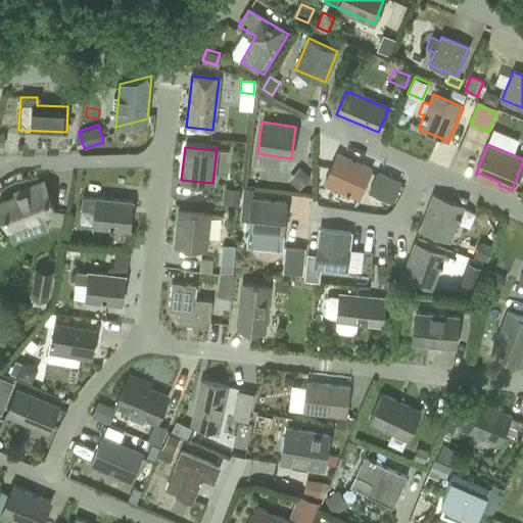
[(358,199),(370,171),(371,169),(337,154),(324,184),(358,199)]
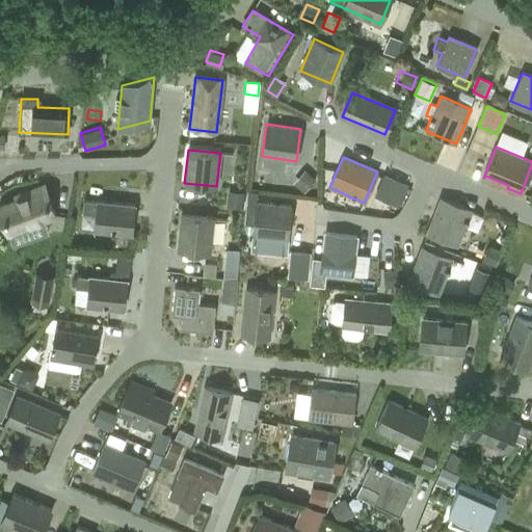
[(307,173),(296,184),(304,191),(315,180),(307,173)]
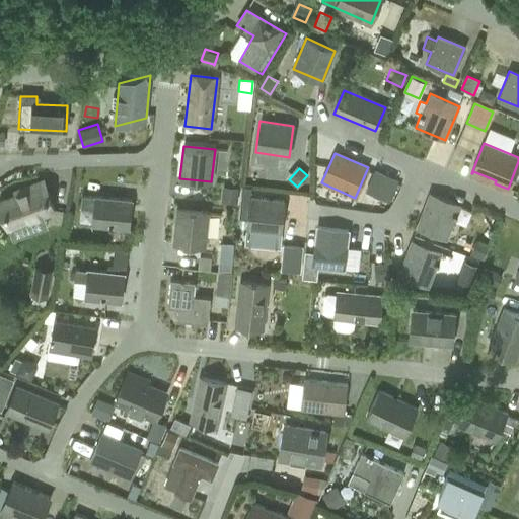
[(376,170),(371,180),(392,190),(397,179),(376,170)]
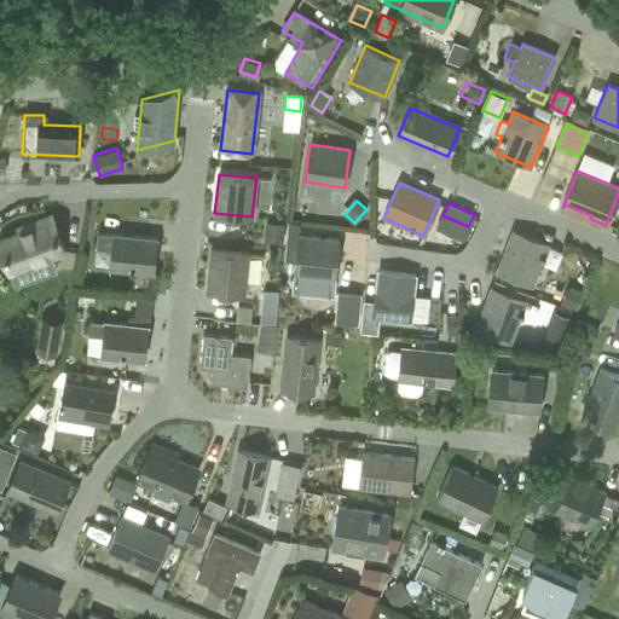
[(29,224),(30,229),(0,239),(0,248),(9,271),(64,250),(51,215),(29,224)]
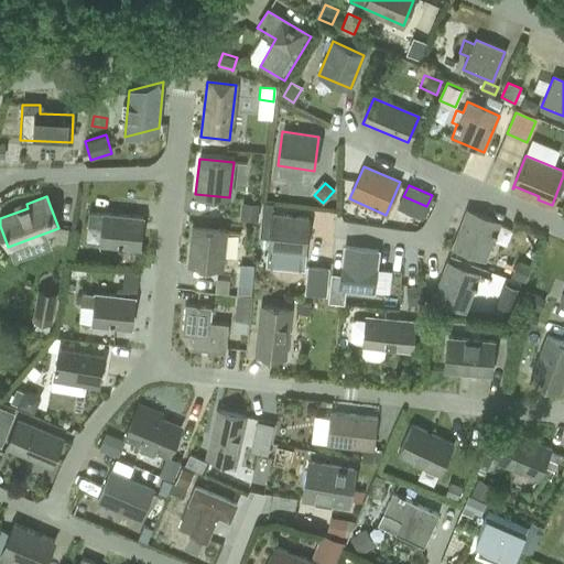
[(242,203),(240,219),(256,220),(258,204),(242,203)]
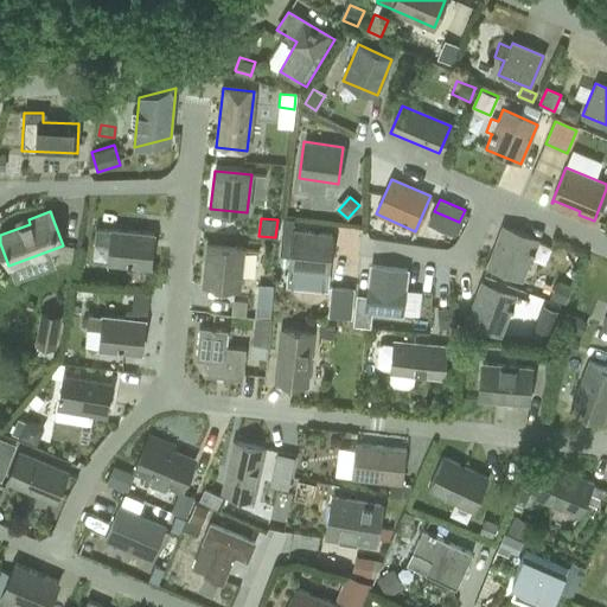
[(522,280),(537,240),(502,227),(486,267),(522,280)]
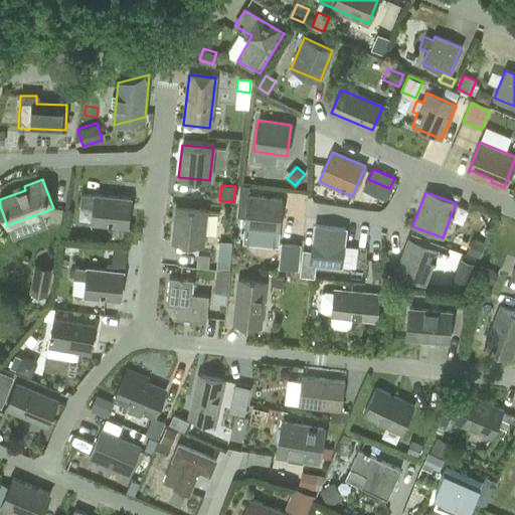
[(92,222),(127,226),(130,198),(95,194),(95,195),(80,194),(79,206),(93,207),(92,222)]
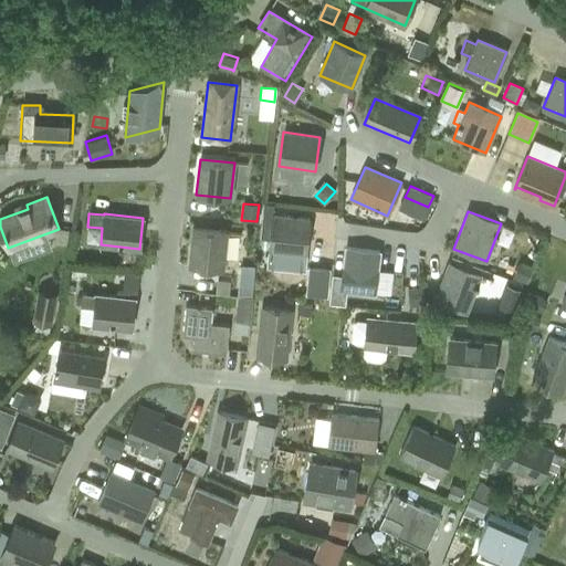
[(270,250),(268,265),(303,269),(305,253),(306,253),(310,219),(273,216),(270,250)]
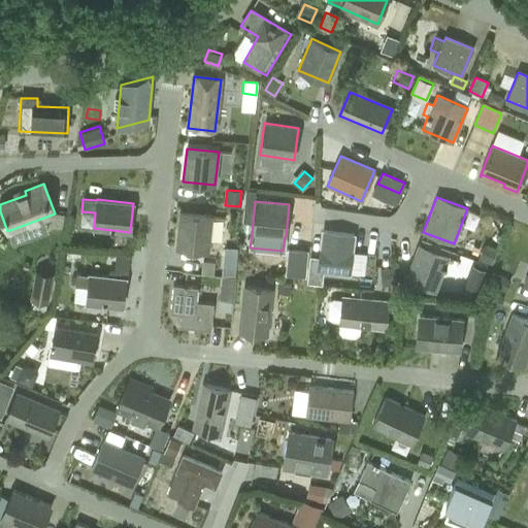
[(176,248),(208,251),(211,218),(179,213),(176,248)]
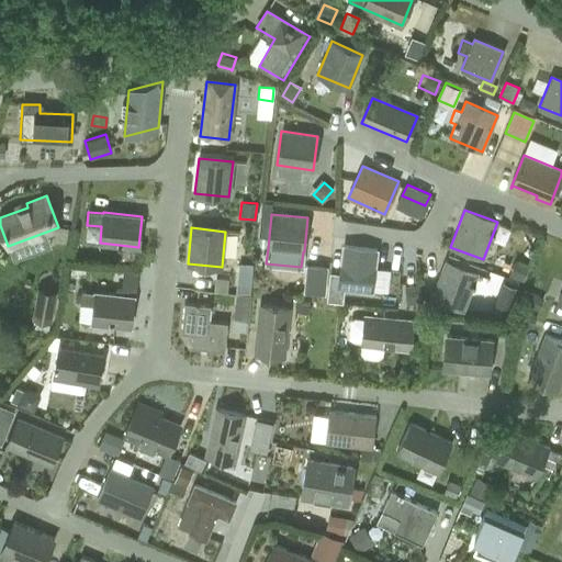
[(123,249),(122,261),(135,262),(136,251),(123,249)]
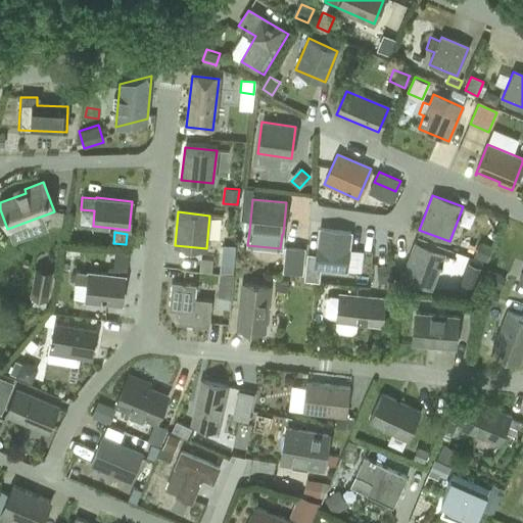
[(331,245),(332,235),(319,234),(315,269),(347,273),(350,248),(331,245)]
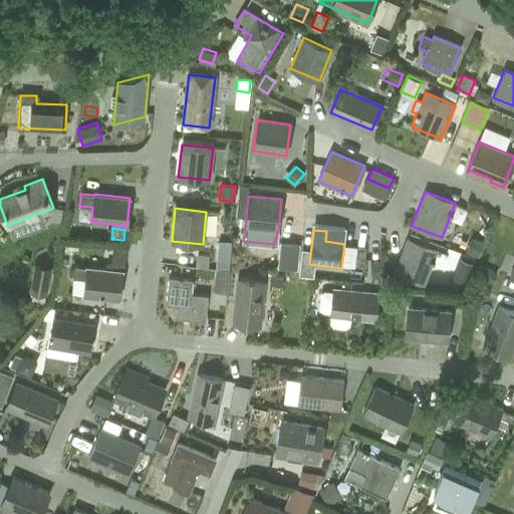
[(470,237),(465,251),(478,256),(483,242),(470,237)]
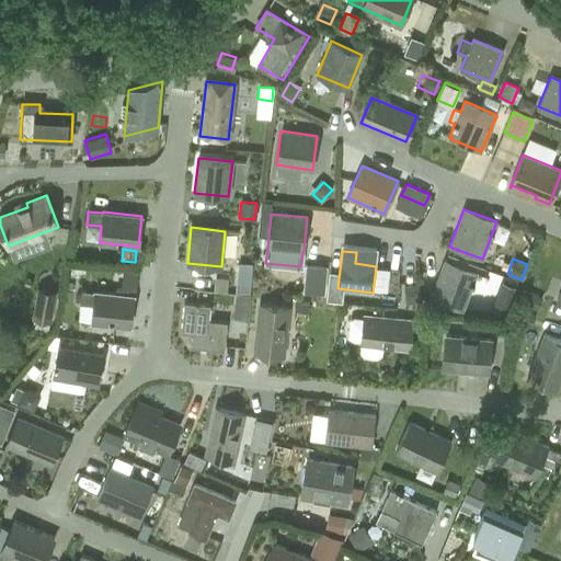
[(444,261),(430,298),(462,310),(477,273),(444,261)]
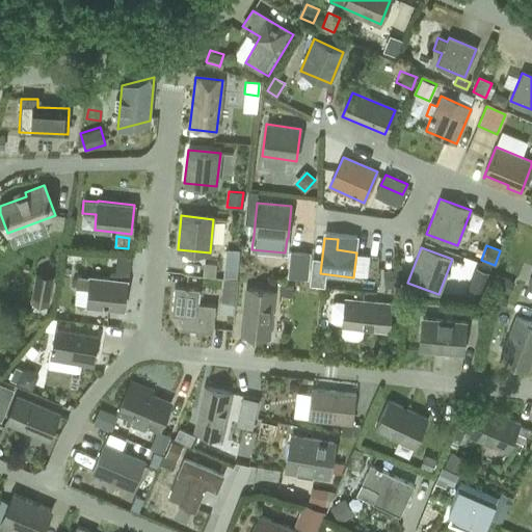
[(225,248),(224,263),(238,264),(239,249),(225,248)]
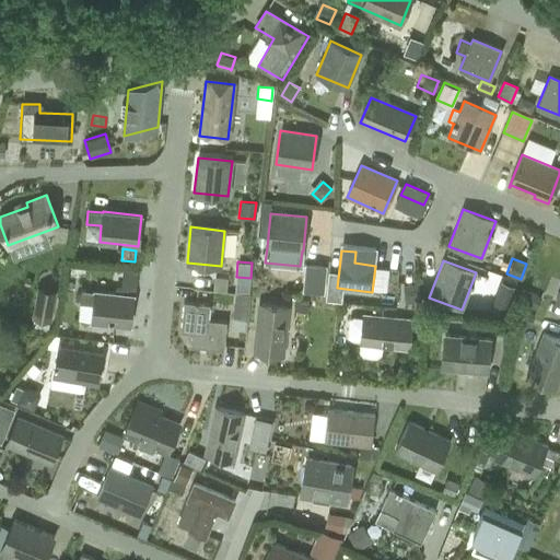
[(306,264),(303,291),(323,293),(326,266),(306,264)]
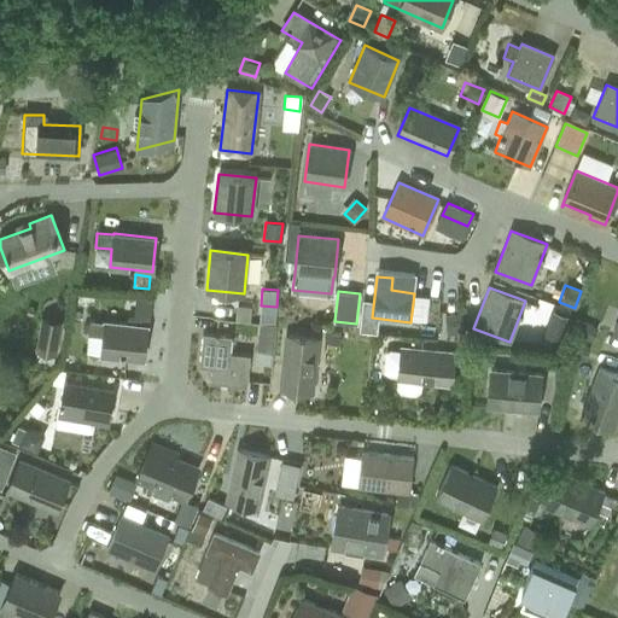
[(134,298),(132,316),(149,318),(150,299),(134,298)]
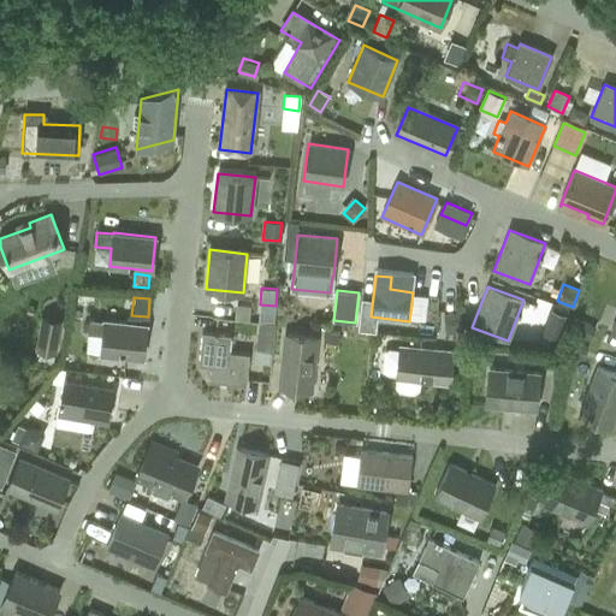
[(458,312),(444,314),(446,332),(461,330),(458,312)]
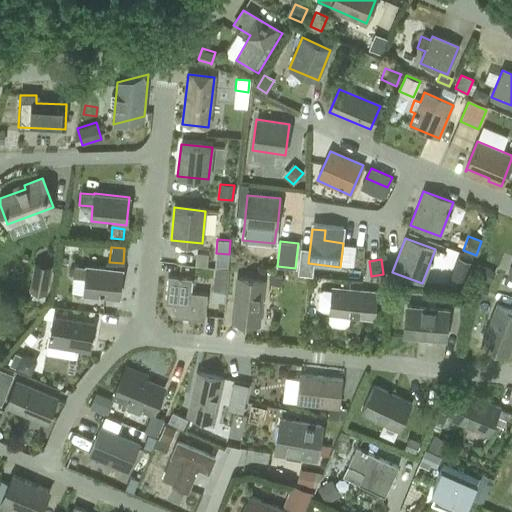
[(51,265),(34,262),(29,291),(46,295),(51,265)]
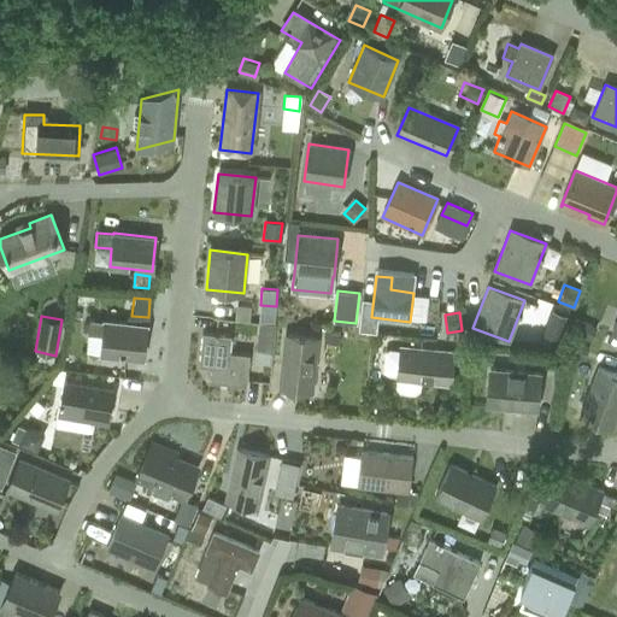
[(144,358),(147,325),(88,319),(87,334),(103,335),(100,354),(144,358)]
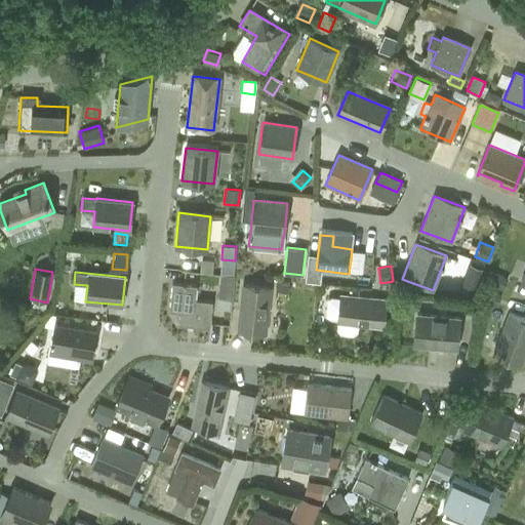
[(493,273),(489,283),(499,287),(503,276),(493,273)]
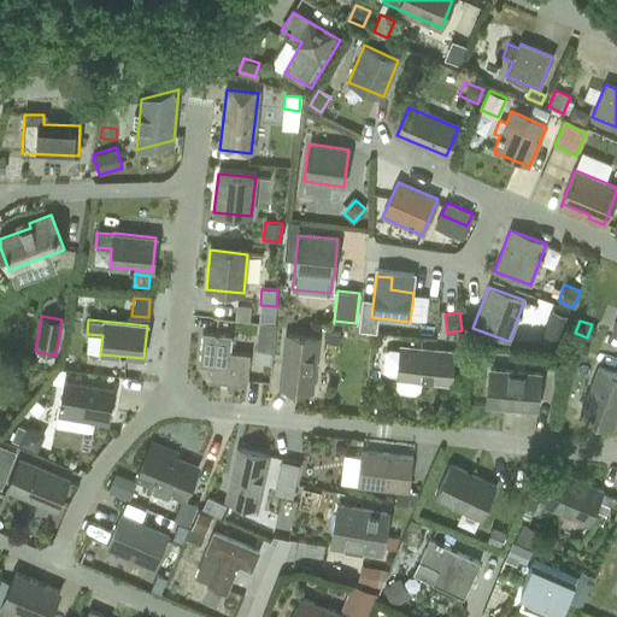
[(325,330),(324,342),(336,344),(338,344),(339,333),(325,330)]
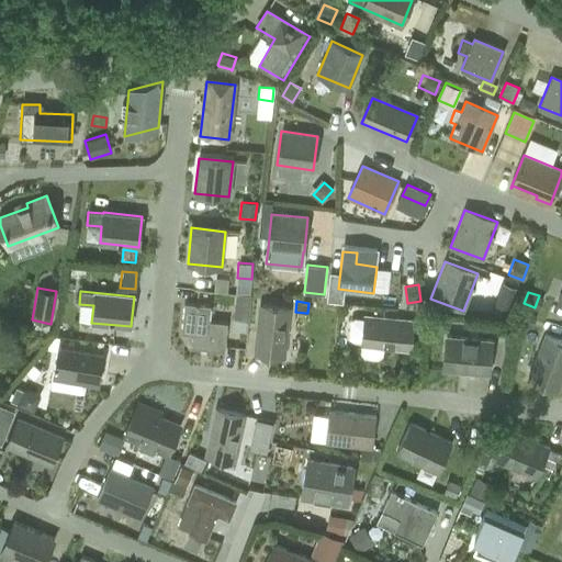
[(211,305),(184,302),(181,333),(192,335),(191,348),(224,351),(227,323),(209,321),(211,305)]
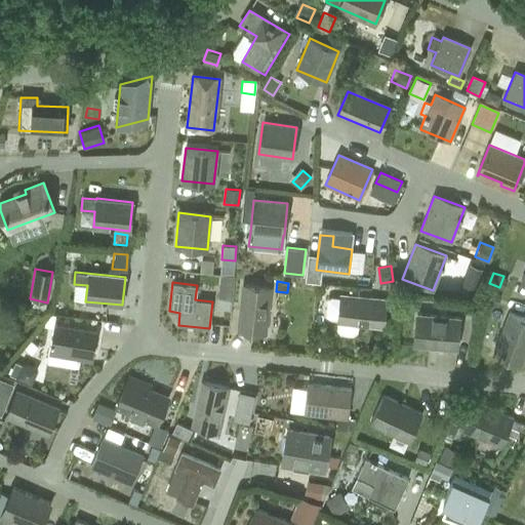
[(238,331),(265,333),(270,288),(243,285),(238,331)]
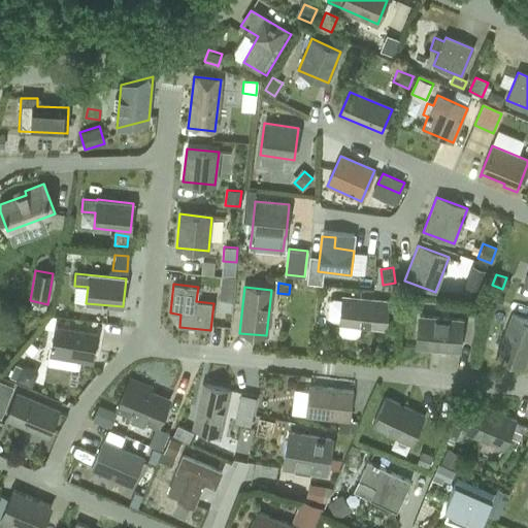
[(220,288),(219,299),(231,301),(232,289),(220,288)]
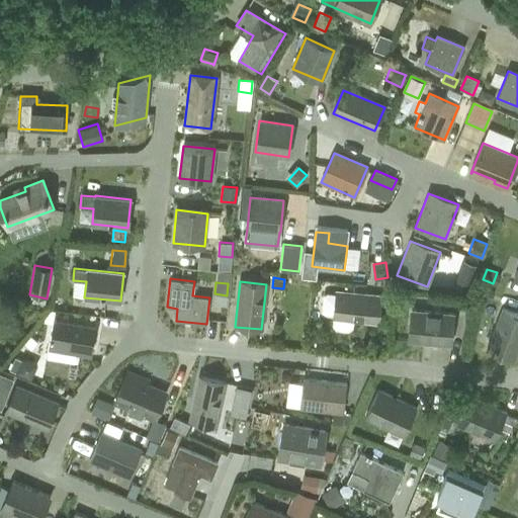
[(481,285),(477,296),(487,300),(491,289),(481,285)]
